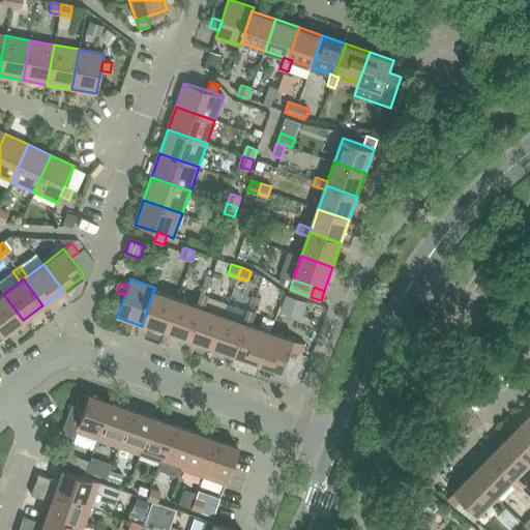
[(143,322),(166,330),(177,299),(154,291),(153,291),(143,322)]
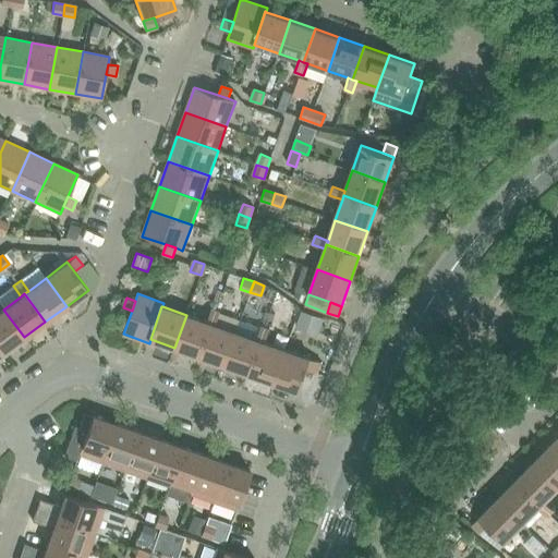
[(0,348),(3,353),(24,337),(3,310),(0,311),(0,348)]
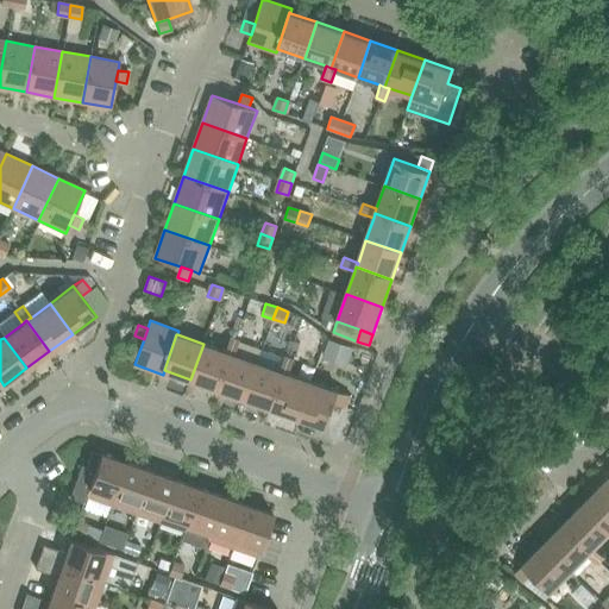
[(226,351),(231,353),(236,355),(240,341),(231,338),(226,351)]
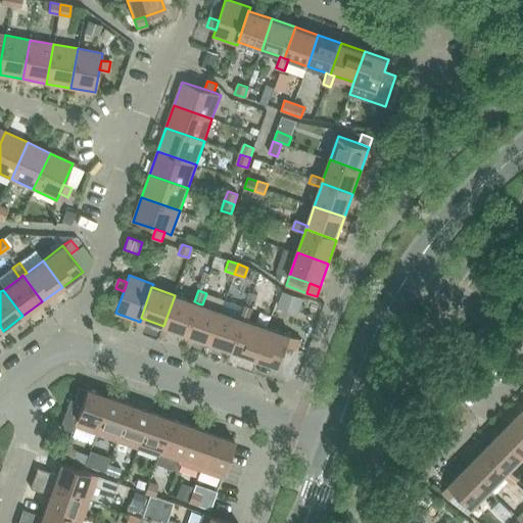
[(163,326),(187,334),(198,303),(194,301),(175,295),(163,326)]
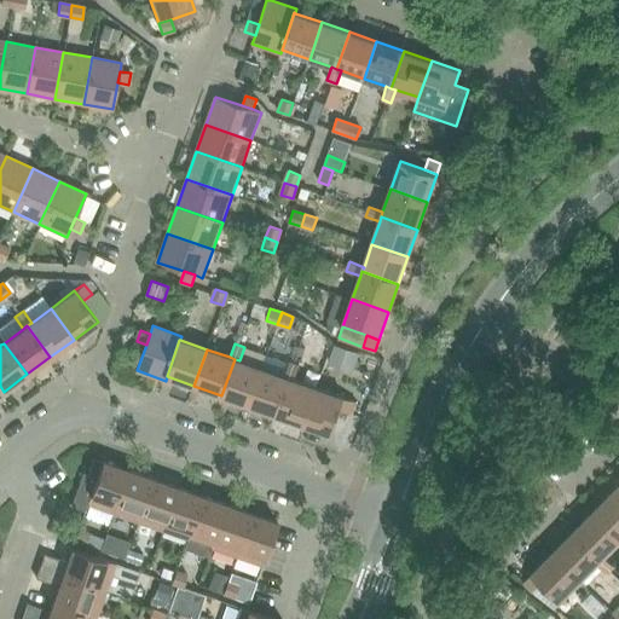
[(221,395),(249,405),(261,369),(239,360),(235,359),(221,395)]
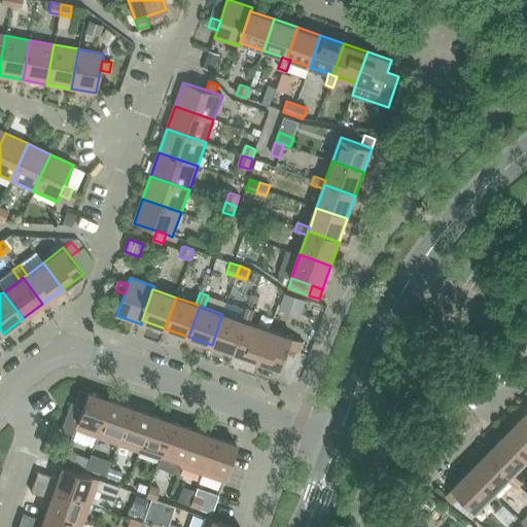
[(242,320),(246,322),(250,323),(254,312),(246,309),(242,320)]
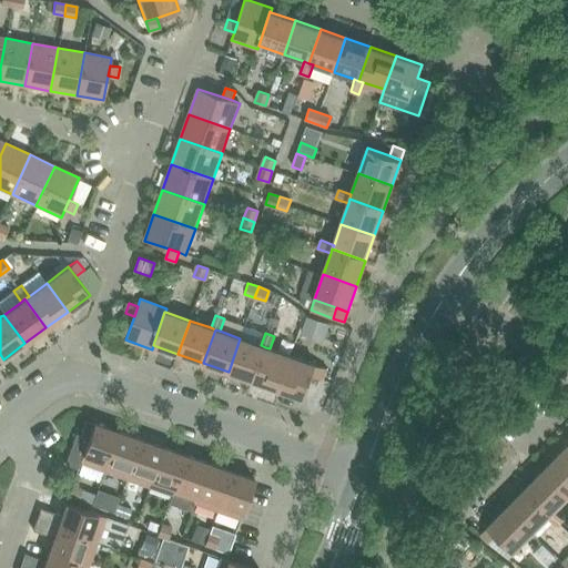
[(229,372),(253,381),(265,347),(261,345),(240,338),(229,372)]
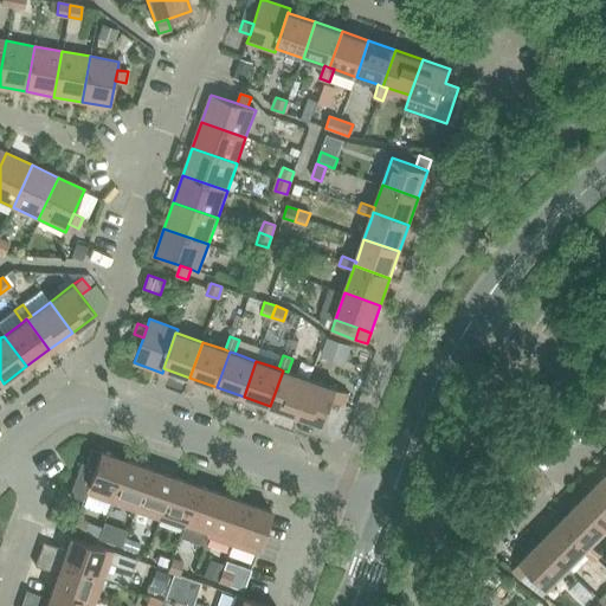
[(270,406),(297,416),(310,380),(288,372),(283,371),(270,406)]
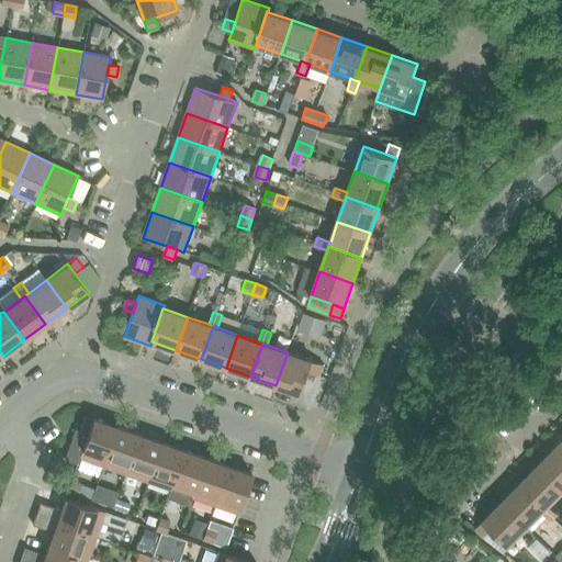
[(288,352),(276,385),(301,394),(308,372),(313,361),(288,352)]
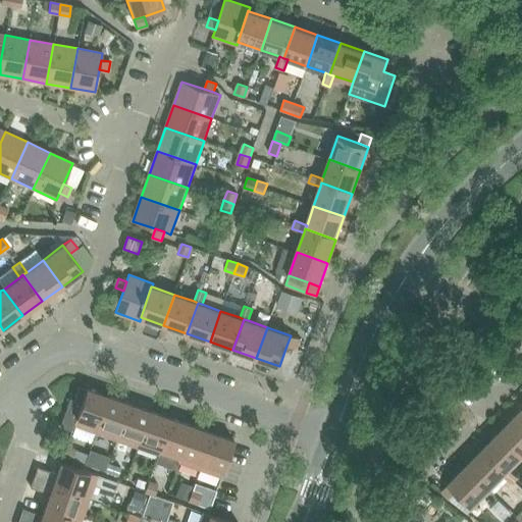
[(291,335),(286,346),(297,349),(300,338),(291,335)]
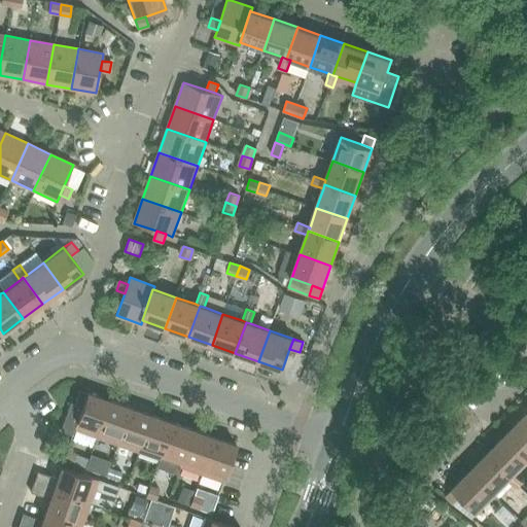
[(74,429),(96,436),(109,400),(86,392),(74,429)]
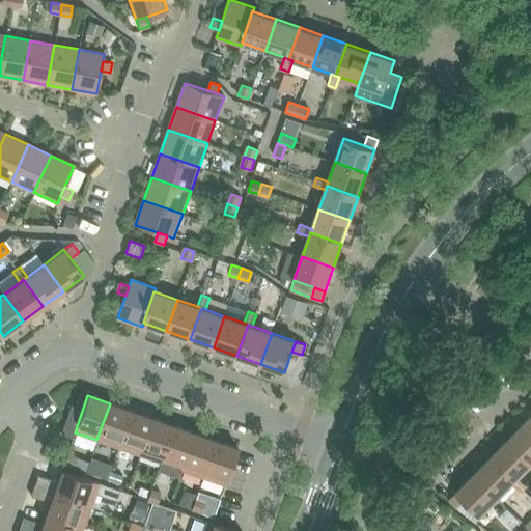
[(96,440),(118,448),(131,411),(110,403),(96,440)]
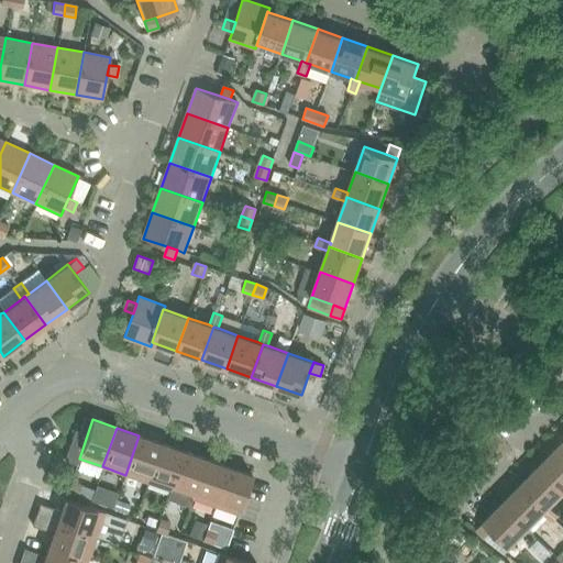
[(125,475),(147,483),(162,443),(139,435),(125,475)]
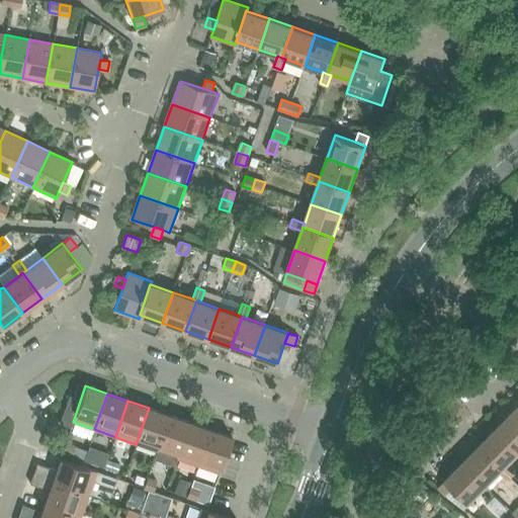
[(136,444),(156,451),(169,415),(149,408),(136,444)]
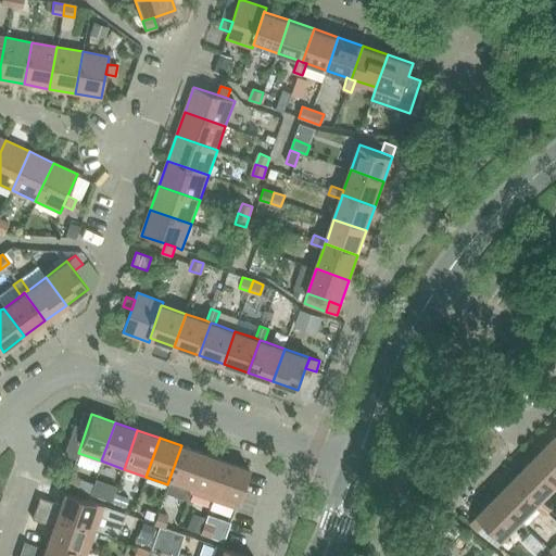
[(555,482),(555,445),(551,441),(532,459),(555,482)]
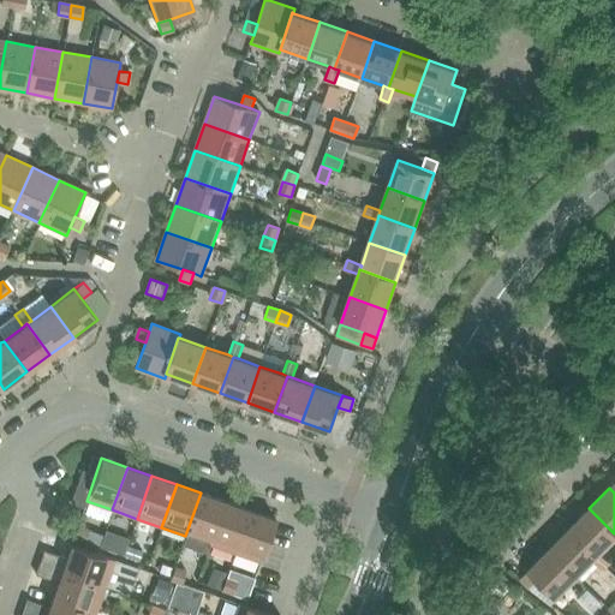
[(185,536),(210,544),(225,501),(201,493),(185,536)]
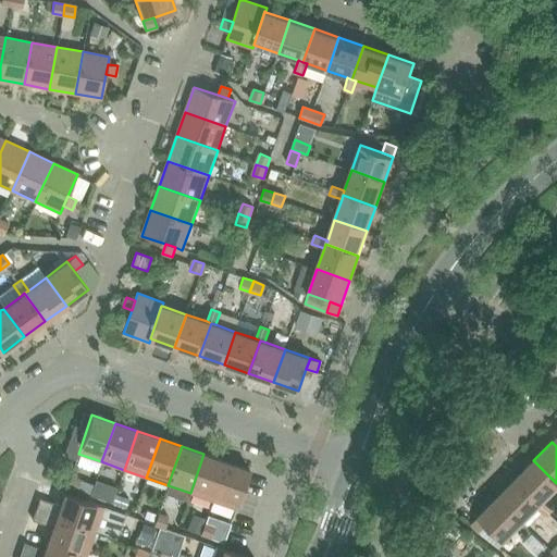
[(190,493),(212,500),(226,461),(203,454),(190,493)]
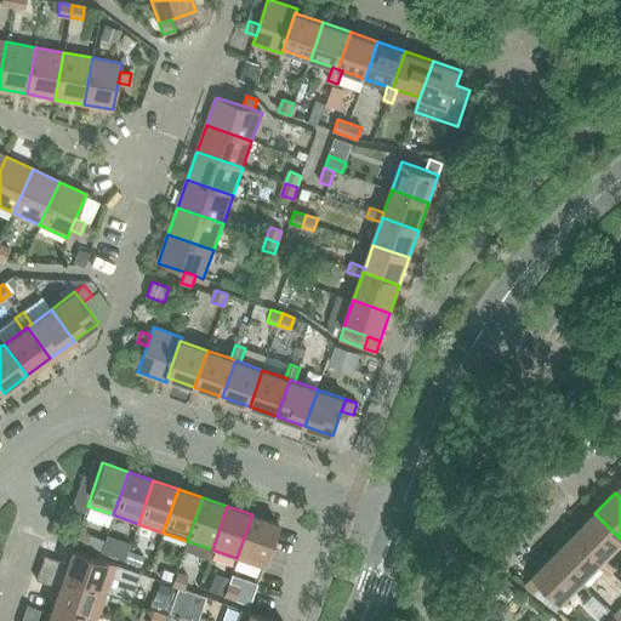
[(620,539),(594,513),(574,534),(602,562),(605,558),(620,541),(620,539)]
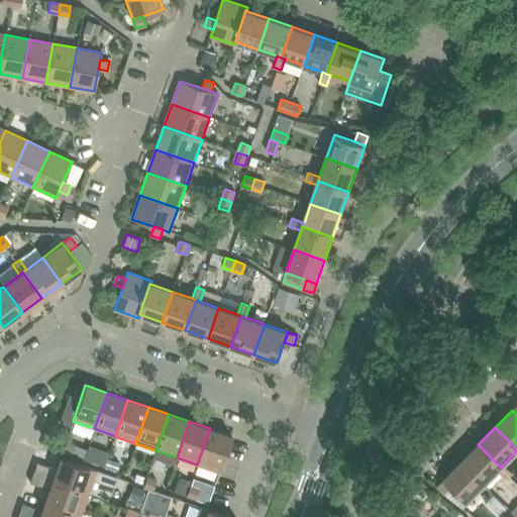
[(210,428),(197,464),(219,473),(231,436),(210,428)]
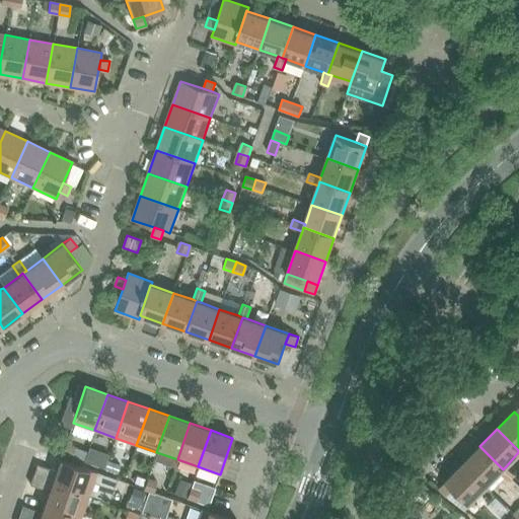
[(71,457),(75,447),(65,444),(62,454),(71,457)]
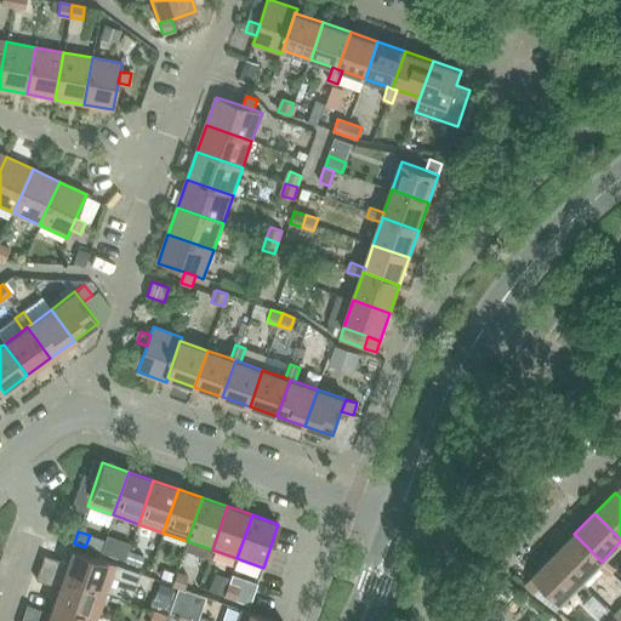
[(574,534),(554,554),(582,582),(599,565),(602,562),(574,534)]
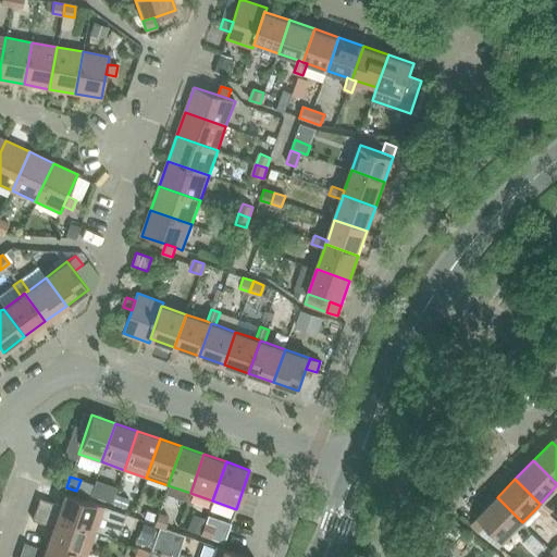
[(102,489),(98,498),(111,503),(114,493),(102,489)]
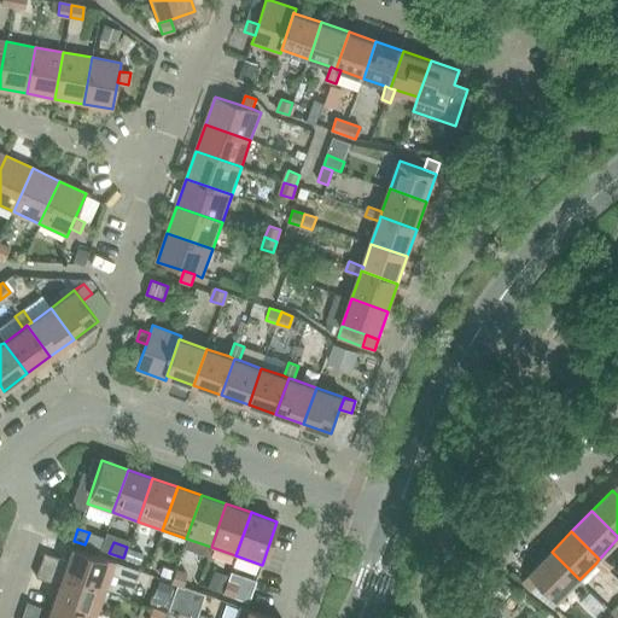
[(115,563),(71,548),(66,561),(44,553),(40,565),(63,573),(106,589),(115,563)]
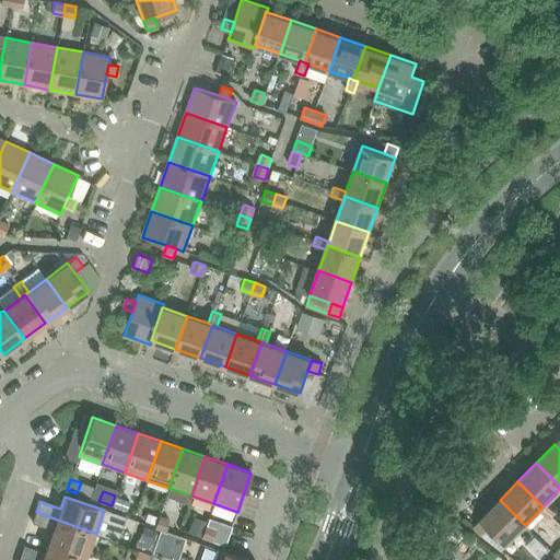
[(525,525),(500,500),(480,520),(489,527),(505,544),(525,525)]
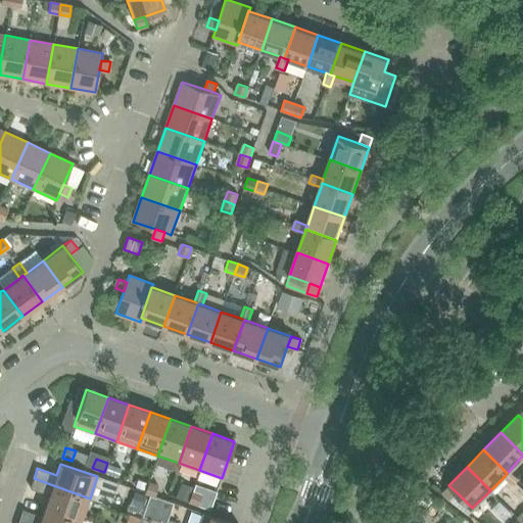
[(519,478),(510,470),(507,473),(505,476),(513,484),(519,478)]
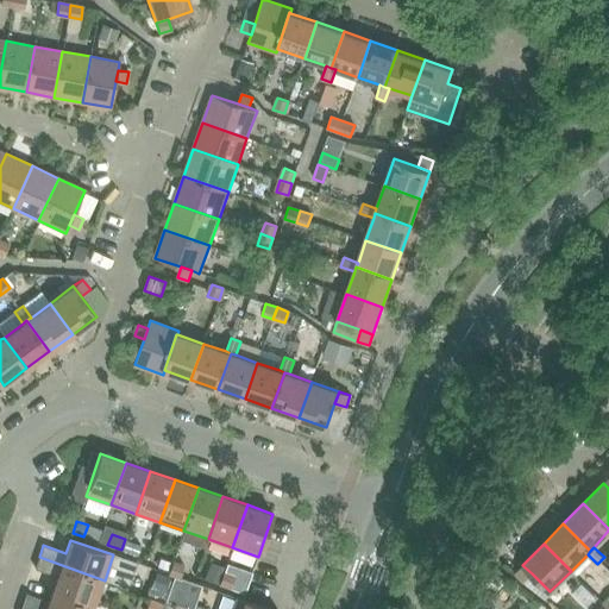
[(62,565),(39,557),(35,569),(57,577),(54,589),(95,604),(105,581),(62,565)]
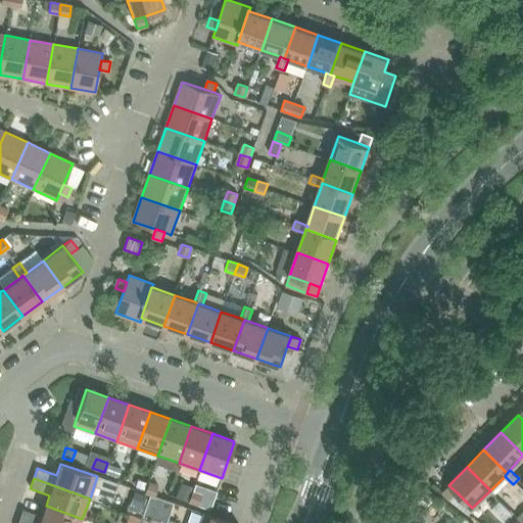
[(457,492),(448,485),(442,492),(449,500),(457,492)]
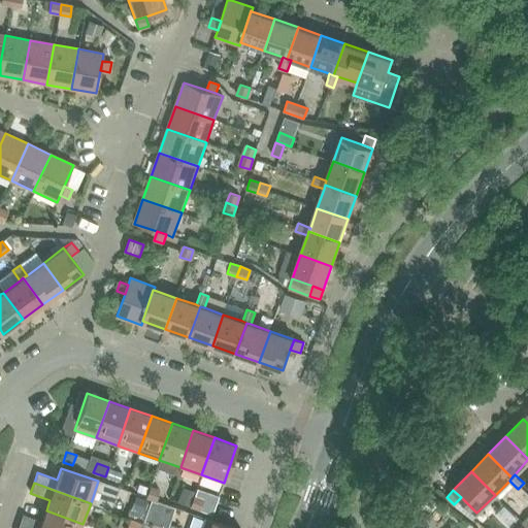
[(81,527),(83,524),(46,510),(42,522),(23,515),(19,525),(27,527),(81,527)]
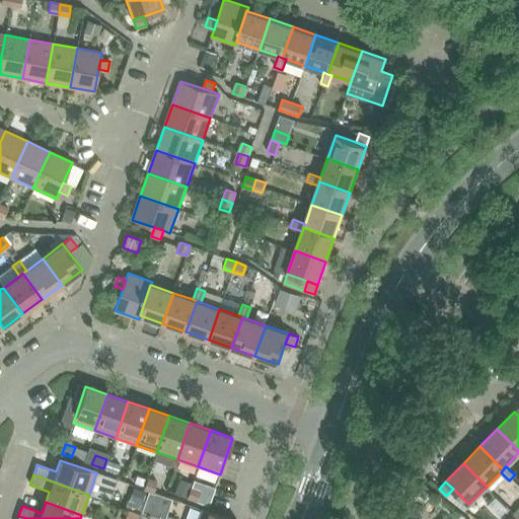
[(198,518),(228,518),(202,509),(198,518)]
